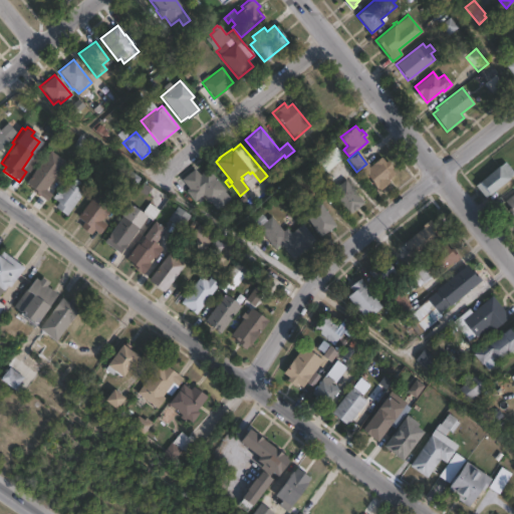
[(51,194),(45,202),(29,190),(30,188),(24,184),(43,156),(53,163),(50,167),(57,172),(45,189),(51,194)]
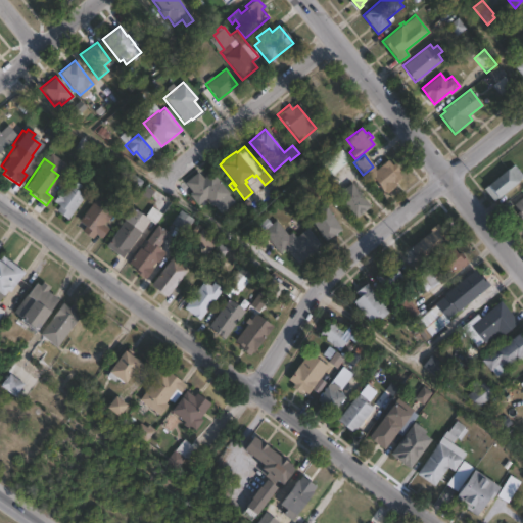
[(388,158),(398,170),(397,172),(401,177),(394,183),(396,185),(387,192),(383,187),(381,189),(374,181),(372,182),(366,175),(373,169),(375,170),(388,158)]
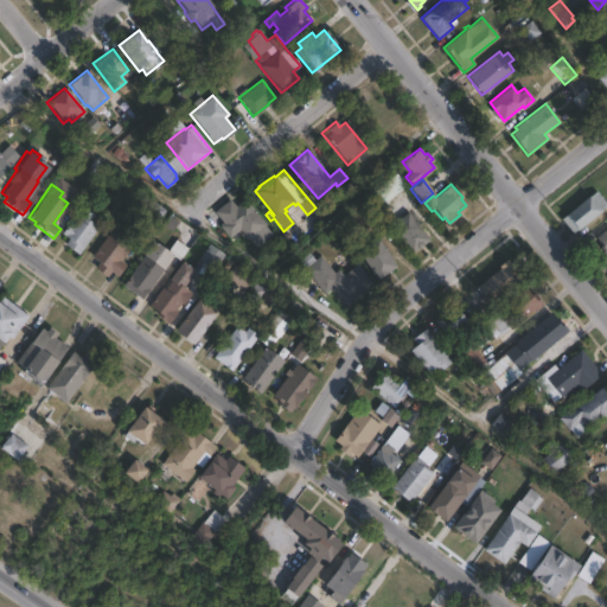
[(595,191),(606,205),(572,232),(561,218),(564,216),(564,215),(588,196),(588,197),(595,191)]
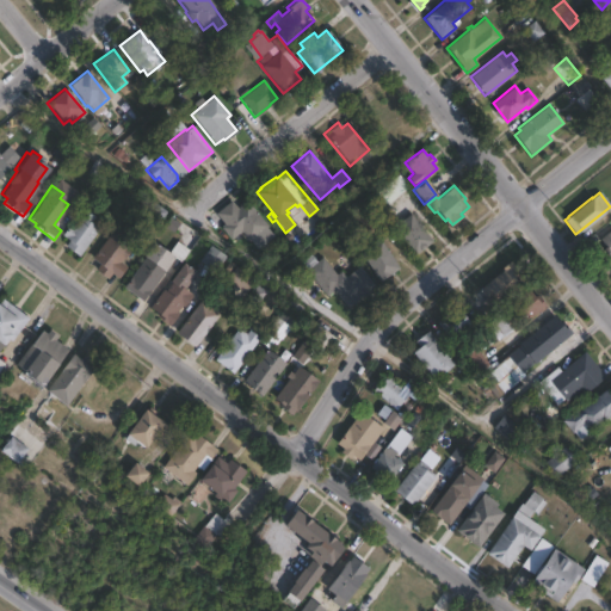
[(128,204),(112,226),(105,220),(119,198),(128,204)]
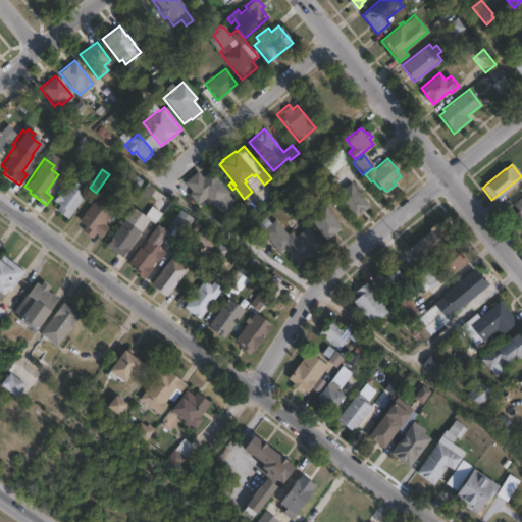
[(197,170),(203,178),(211,171),(228,194),(213,206),(202,193),(196,198),(184,181),(197,170)]
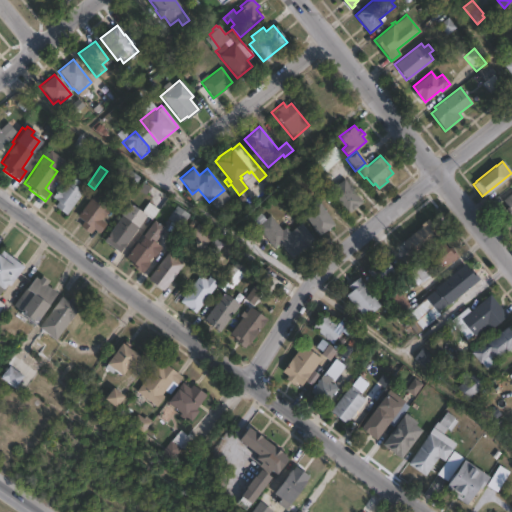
[(75,187),(82,192),(65,215),(53,207),(57,202),(51,197),(57,188),(59,189),(70,175),(78,181),(75,187)]
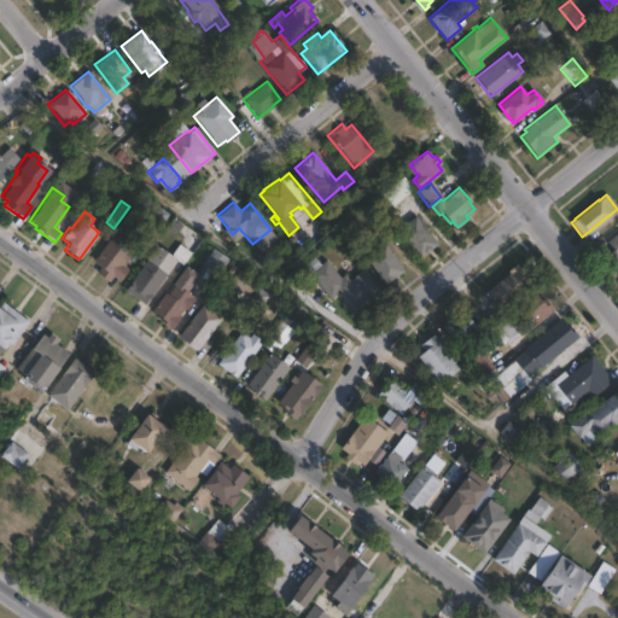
[(414,215),(433,239),(436,237),(441,242),(418,260),(392,227),(398,222),(401,226),(414,215)]
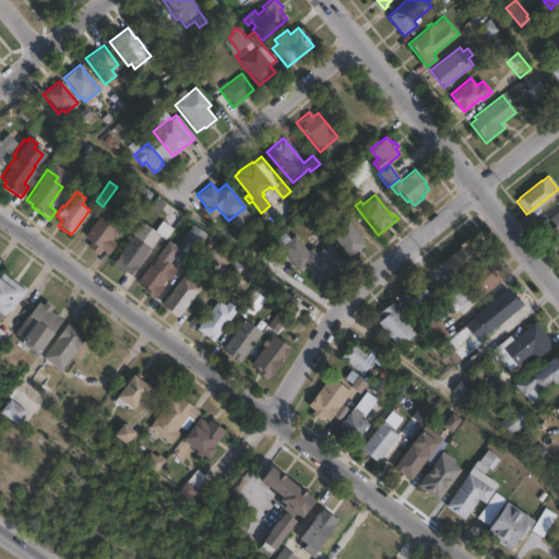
[(119,229),(113,237),(111,237),(109,240),(114,244),(106,254),(100,250),(97,256),(86,247),(90,241),(83,236),(105,206),(123,221),(117,228),(119,229)]
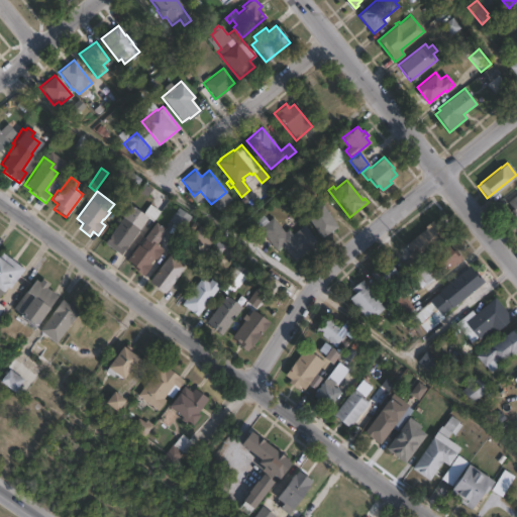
[(516,219),(510,210),(511,208),(506,203),(516,193),(516,219)]
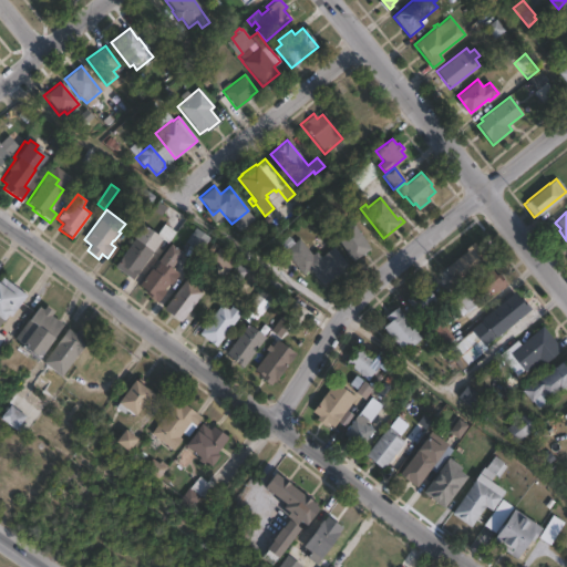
[(175,225),(172,230),(174,232),(166,243),(160,238),(151,251),(152,251),(132,280),(113,267),(133,239),(131,238),(141,224),(156,235),(164,224),(165,225),(168,220),(175,225)]
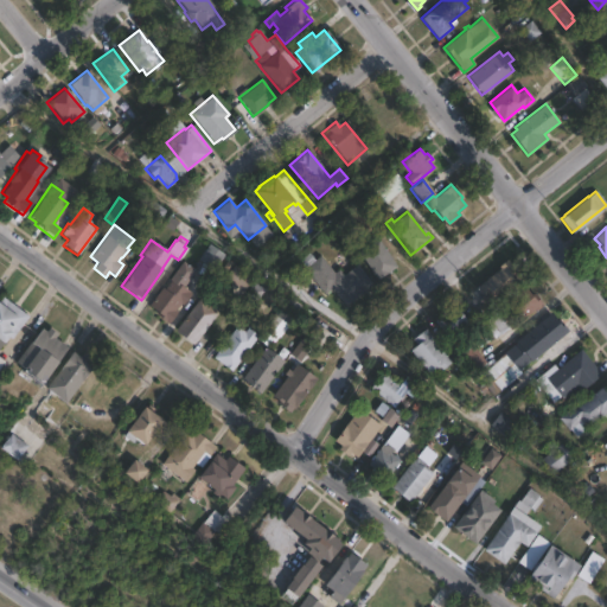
[(395,267),(376,280),(357,251),(376,238),(395,267)]
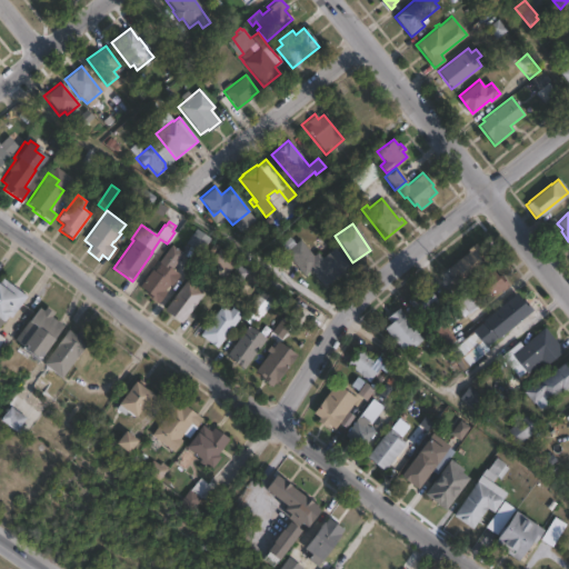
[(210,239),(200,253),(186,243),(196,229),(210,239)]
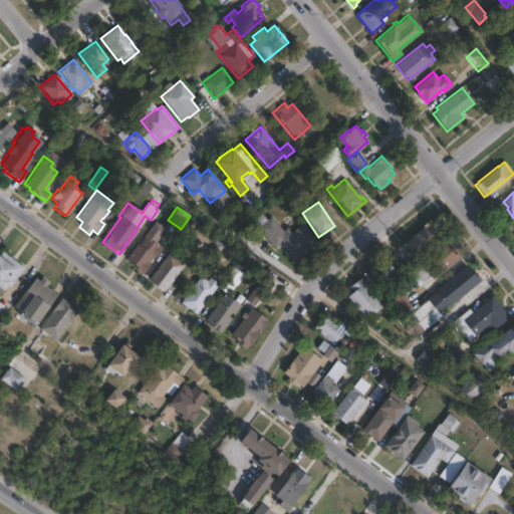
[(261,214),(266,220),(270,217),(282,231),(286,228),(290,233),(301,224),(315,240),(291,260),(279,245),(274,249),(257,228),(258,227),(253,221),(261,214)]
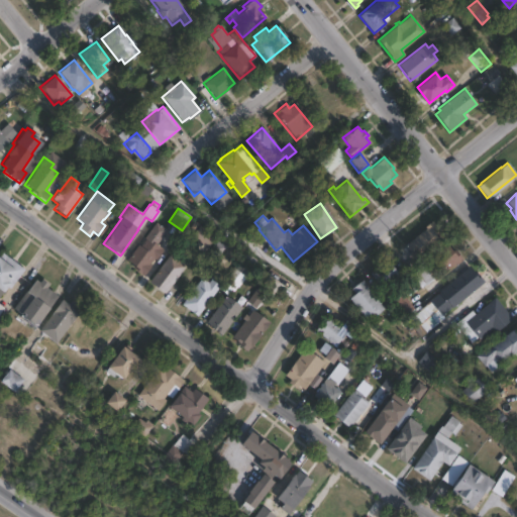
[(440,243),(418,262),(404,244),(425,228),(423,226),(431,220),(439,231),(434,235),(440,243)]
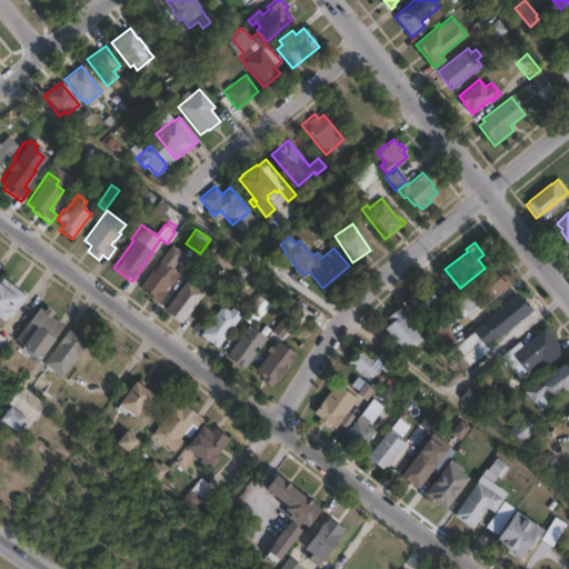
[(237,261),(222,280),(211,272),(216,266),(209,261),(213,255),(208,250),(213,243),(237,261)]
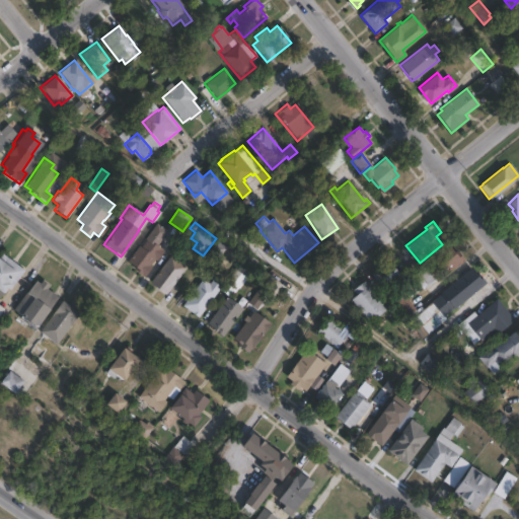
[(155,245),(162,251),(156,261),(153,260),(149,265),(151,267),(143,278),(132,270),(133,268),(126,262),(138,245),(140,246),(145,240),(143,239),(155,223),(166,231),(155,245)]
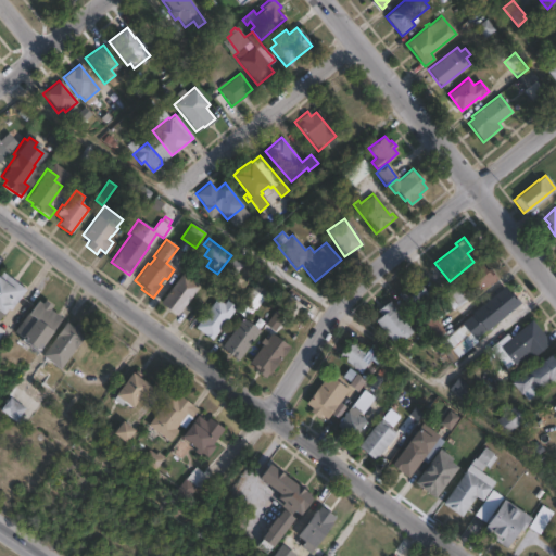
[(480,262),(485,269),(488,267),(498,279),(468,305),(465,302),(458,306),(446,292),(453,286),(453,285),(480,262)]
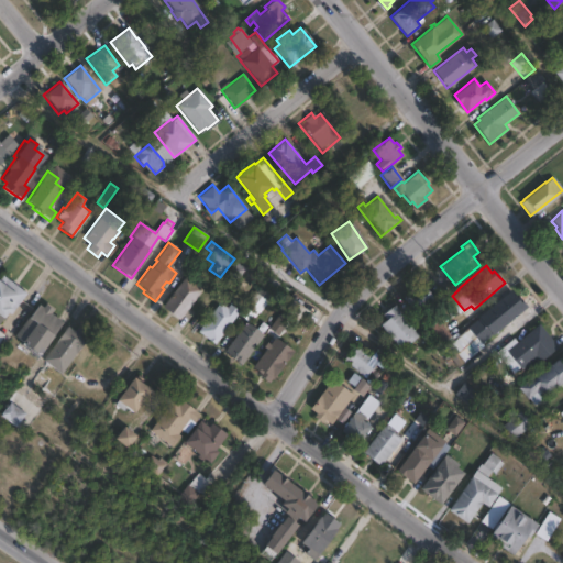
[(278,284),(265,301),(254,293),(267,275),(278,284)]
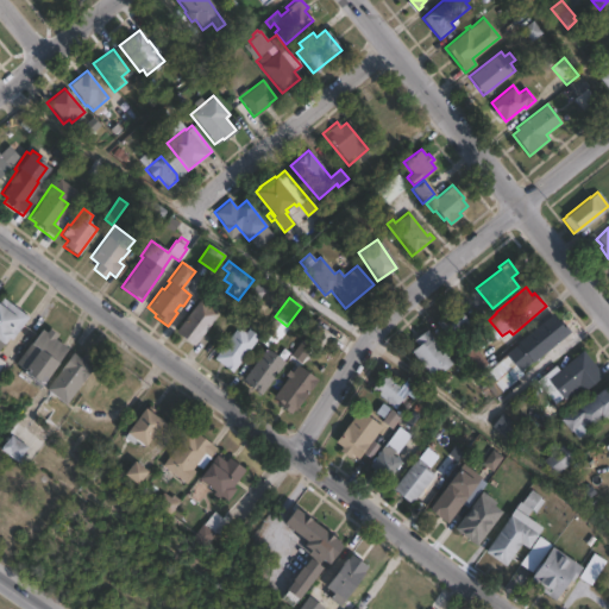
[(31,318),(12,340),(10,338),(0,349),(0,307),(7,299),(31,318)]
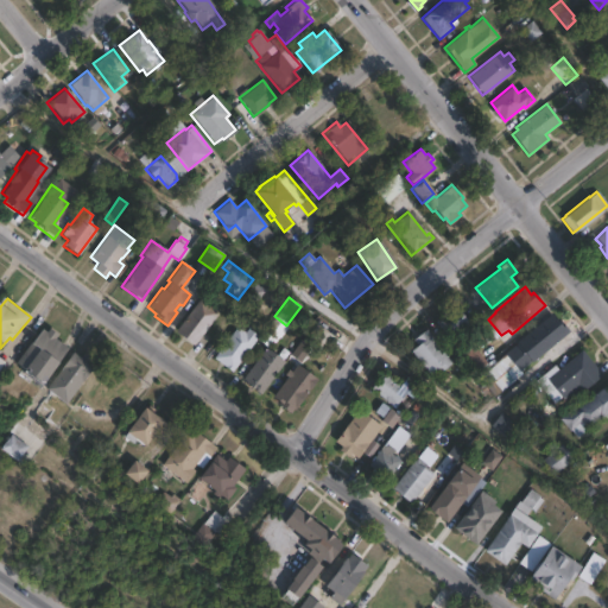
[(216,314),(191,346),(173,331),(198,299),(216,314)]
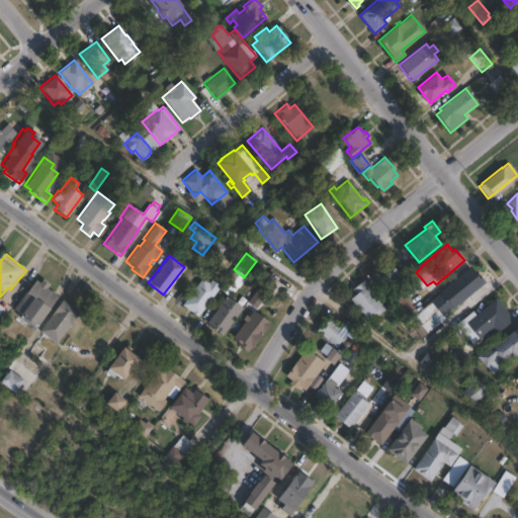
[(387,262),(399,275),(381,289),(369,274),(374,269),(376,271),(387,262)]
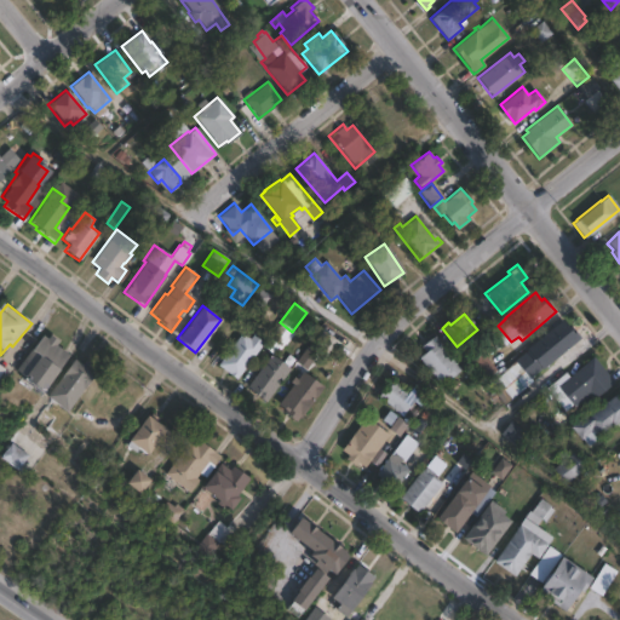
[(561,320),(572,332),(573,331),(579,338),(529,378),(533,382),(504,405),(487,383),(489,380),(487,378),(503,366),(505,369),(510,367),(507,363),(561,320)]
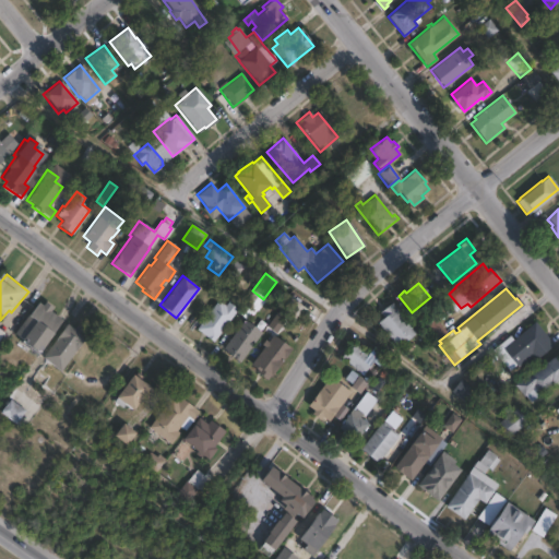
[(218,299),(226,305),(229,301),(238,308),(215,342),(200,331),(198,328),(218,299)]
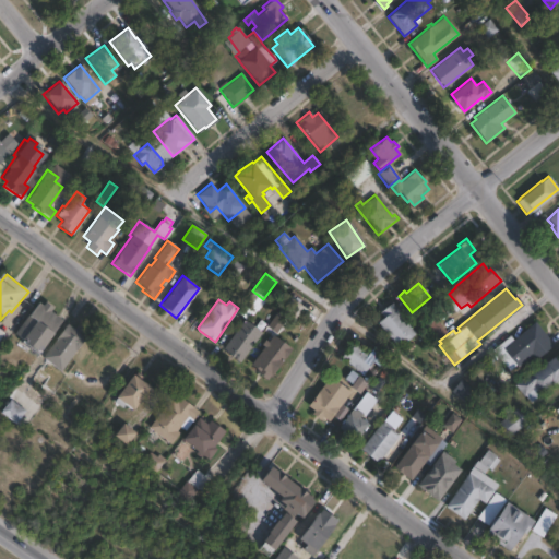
[(66,320),(43,353),(18,335),(40,302),(66,320)]
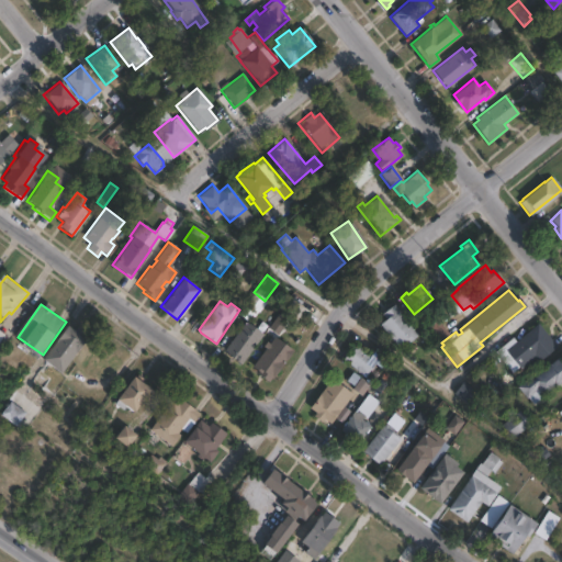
[(417,336),(406,345),(403,340),(396,346),(379,325),(384,319),(380,314),(393,304),(400,312),(398,313),(417,336)]
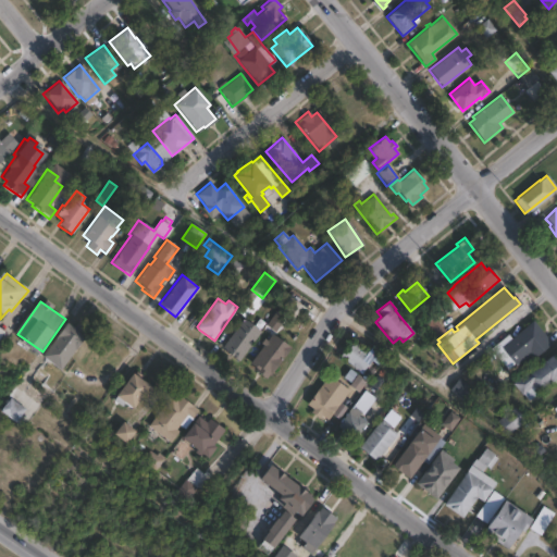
[(428,314),(431,318),(432,317),(446,332),(435,342),(421,325),(423,324),(421,321),(428,314)]
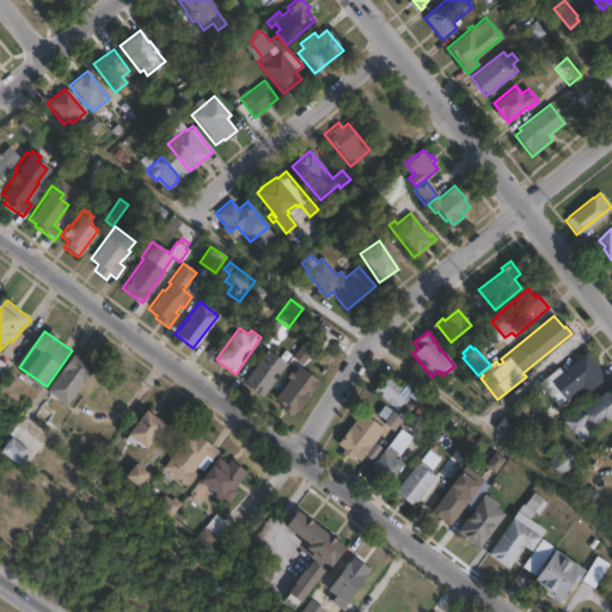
[(287,362),(264,395),(244,381),(246,379),(269,349),(279,355),(287,362)]
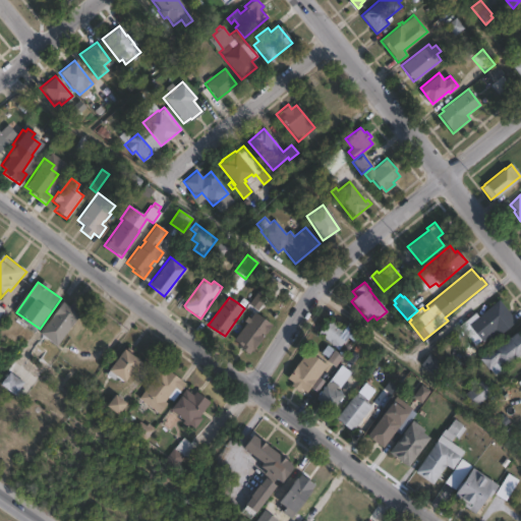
[(498,300),(515,322),(498,336),(494,332),(481,342),(480,340),(474,346),(458,326),(474,312),(477,316),(498,300)]
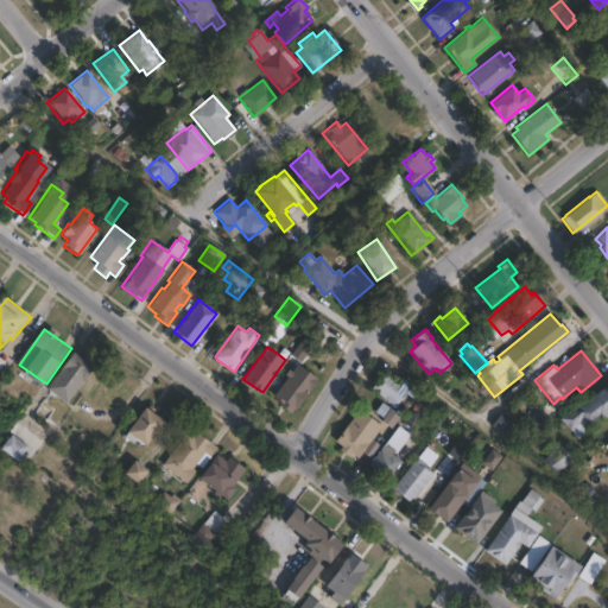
[(95,367),(69,404),(49,388),(75,353),(95,367)]
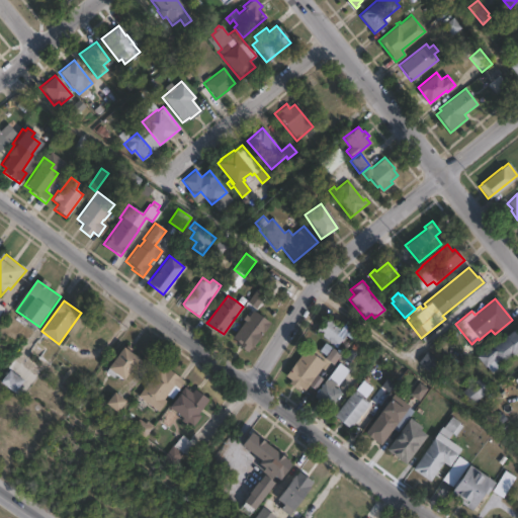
[(272,323),(249,351),(240,345),(240,343),(234,339),(234,337),(254,310),(263,316),(272,323)]
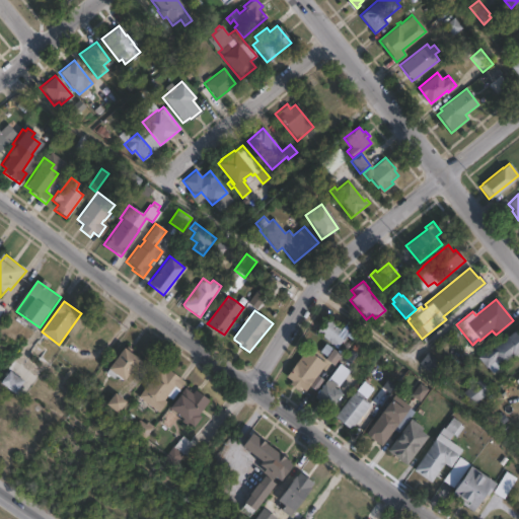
[(327,318),(330,320),(331,318),(336,322),(335,323),(348,332),(337,348),(315,332),(317,329),(319,330),(327,318)]
